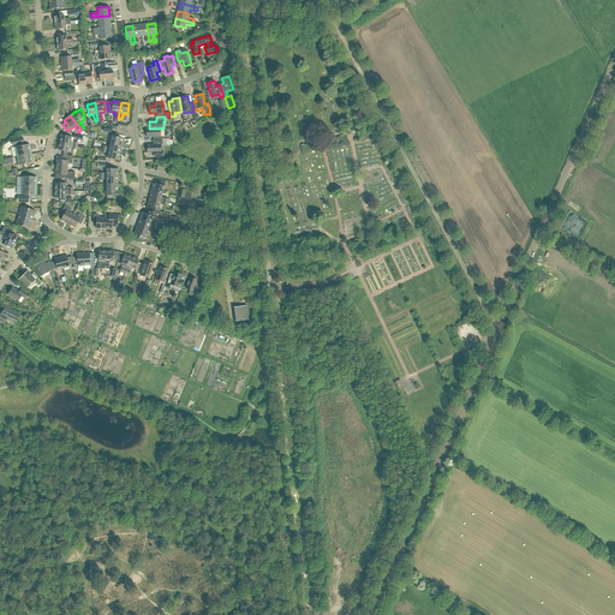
[(153,137),(153,141),(162,141),(162,137),(160,137),(160,129),(149,129),(147,129),(147,137),(153,137)]
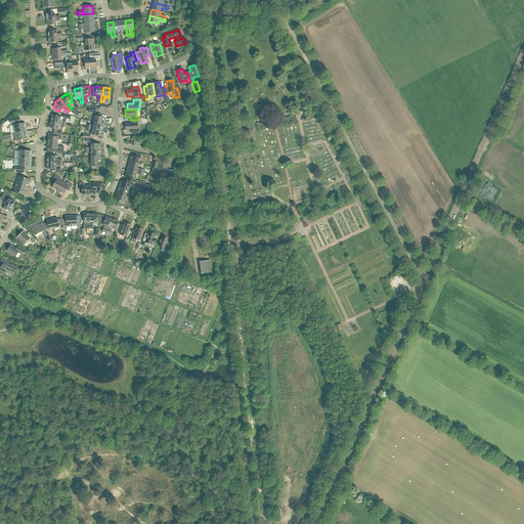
[(96,113),(94,122),(103,124),(105,118),(100,117),(100,114),(96,113)]
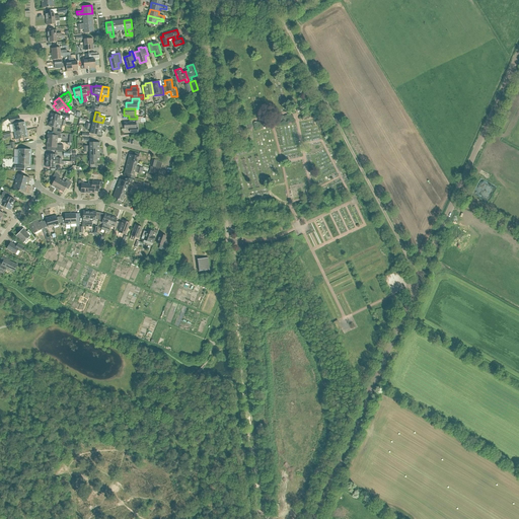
[(51,114),(50,120),(65,123),(65,120),(60,119),(61,116),(51,114)]
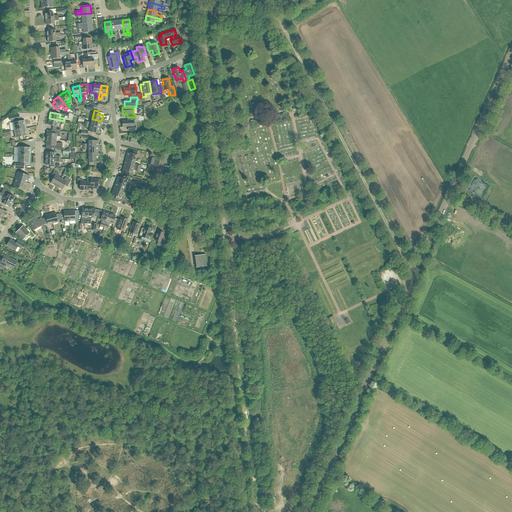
[(122,121),(122,128),(128,127),(128,131),(136,130),(135,126),(134,126),(134,120),(139,120),(139,117),(135,117),(127,117),(127,121),(122,121)]
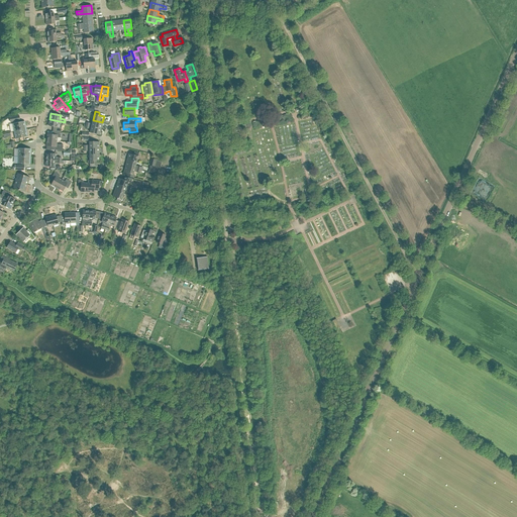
[(48,125),(53,126),(54,126),(53,131),(61,132),(61,128),(58,128),(58,124),(64,125),(65,122),(49,119),(48,125)]
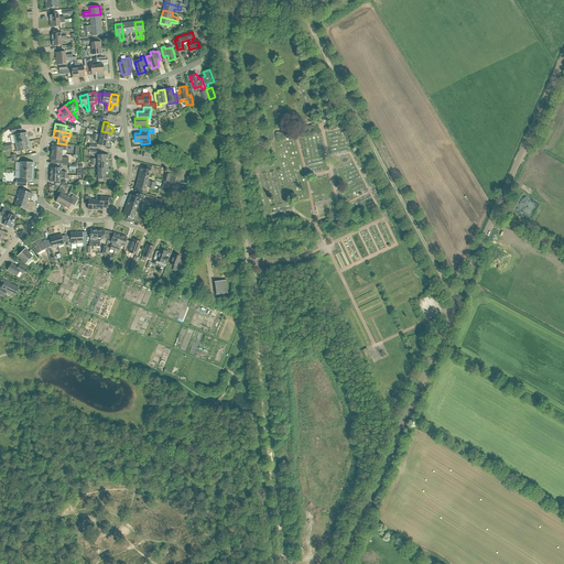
[(95,133),(94,137),(110,141),(111,133),(101,131),(100,136),(95,133)]
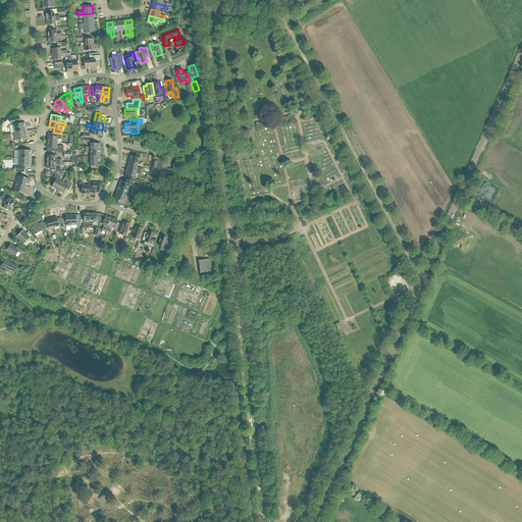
[(12,124),(14,133),(27,129),(24,122),(12,124)]
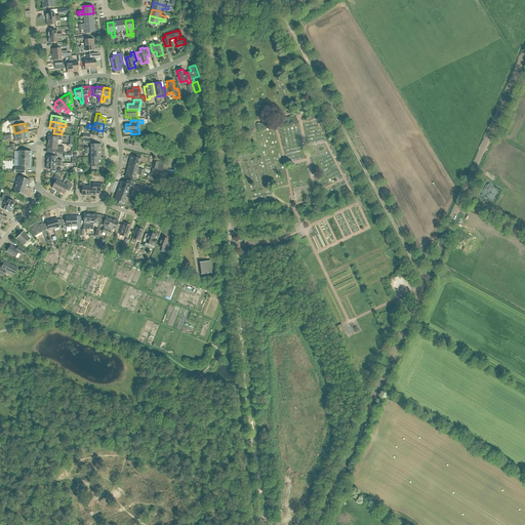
[(101,137),(103,131),(87,127),(87,130),(92,131),(91,135),(101,137)]
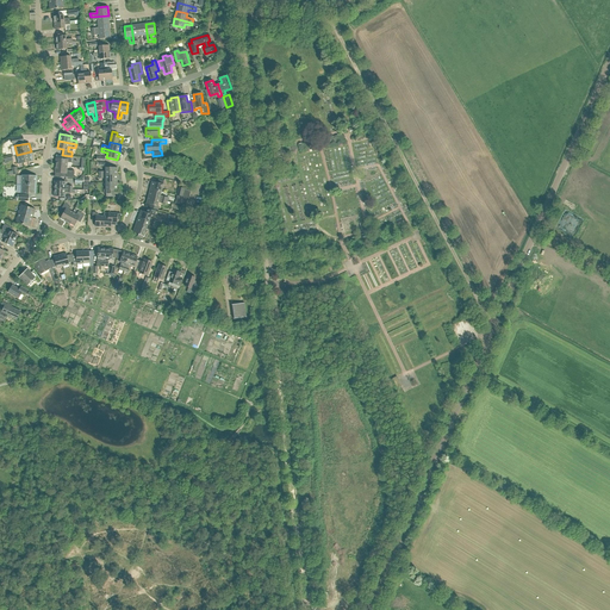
[(18,165),(32,161),(31,151),(17,155),(18,165)]
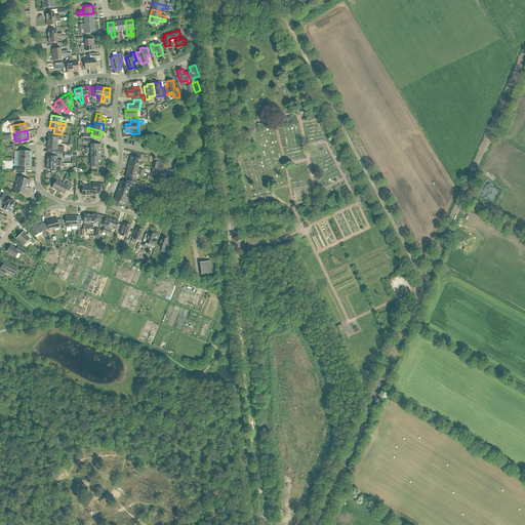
[(48,136),(47,143),(57,144),(57,140),(61,140),(62,134),(53,133),(53,134),(54,134),(54,137),(48,136)]
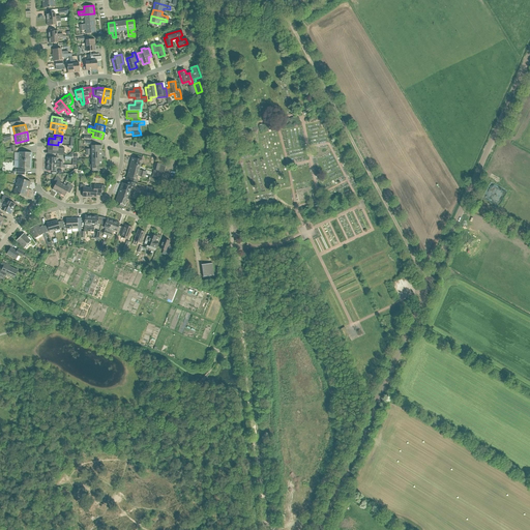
[(53,150),(53,153),(64,154),(64,148),(61,148),(57,148),(58,145),(48,144),(48,150),(53,150)]
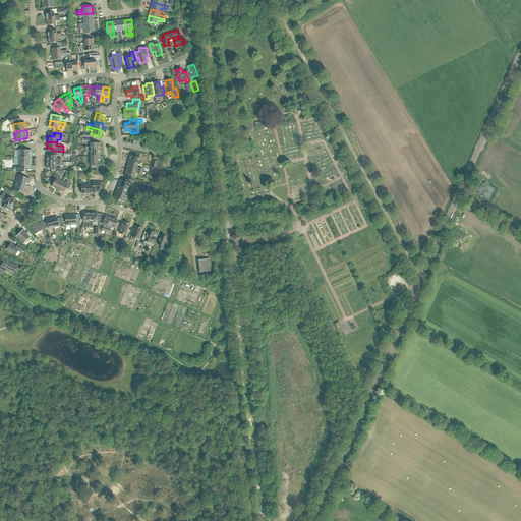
[(14,150),(14,157),(18,158),(31,158),(31,154),(31,150),(18,150),(18,151),(14,150)]
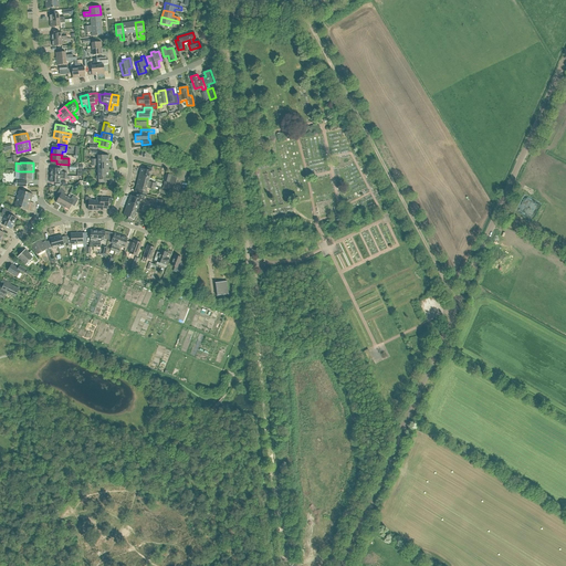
[(140,168),(139,175),(149,177),(152,168),(146,167),(146,169),(140,168)]
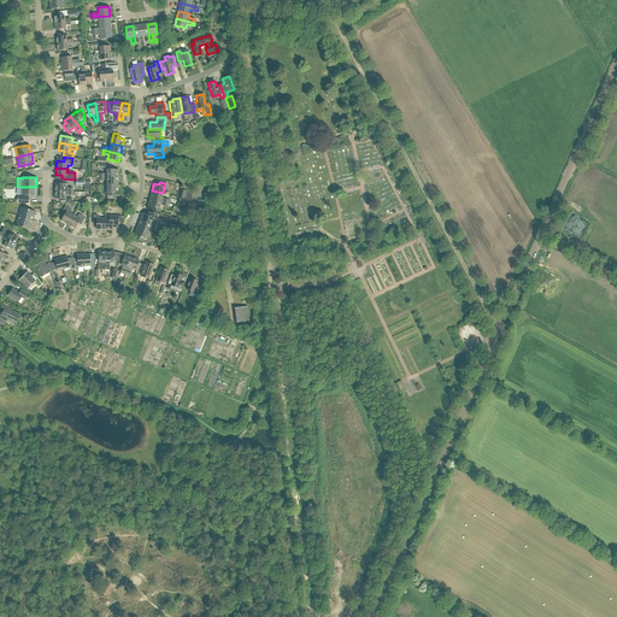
[(106,195),(107,195),(107,199),(115,199),(115,193),(118,193),(118,184),(106,184),(106,195)]
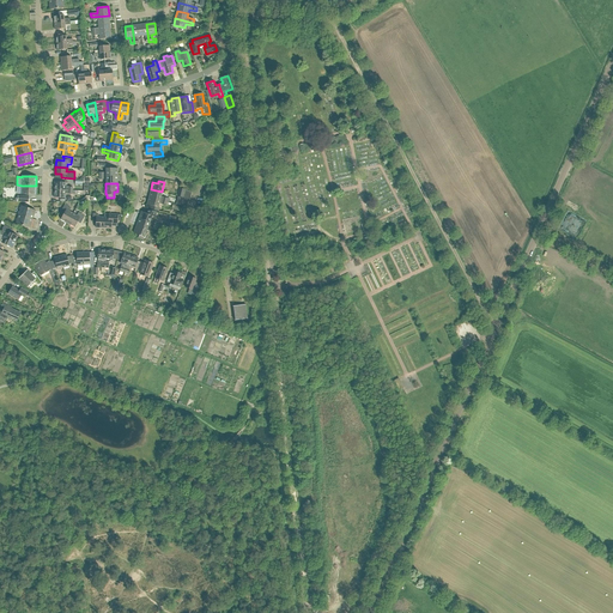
[(17,193),(22,194),(36,195),(36,186),(22,186),(17,184),(17,193)]
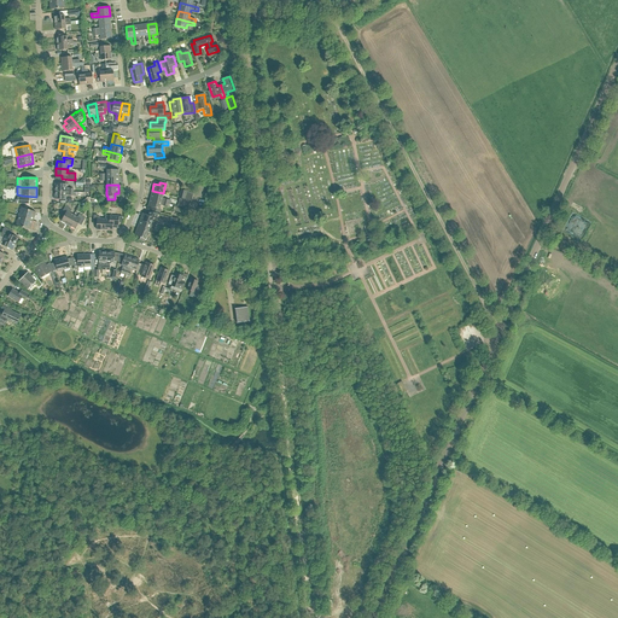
[(152,191),(151,198),(168,203),(169,199),(162,198),(163,193),(152,191)]
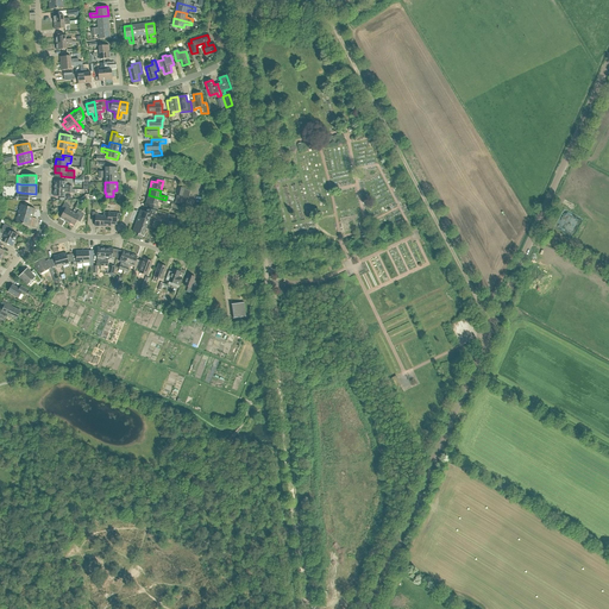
[(146,202),(150,203),(149,207),(157,209),(158,206),(157,206),(158,202),(164,203),(165,200),(149,195),(146,202)]
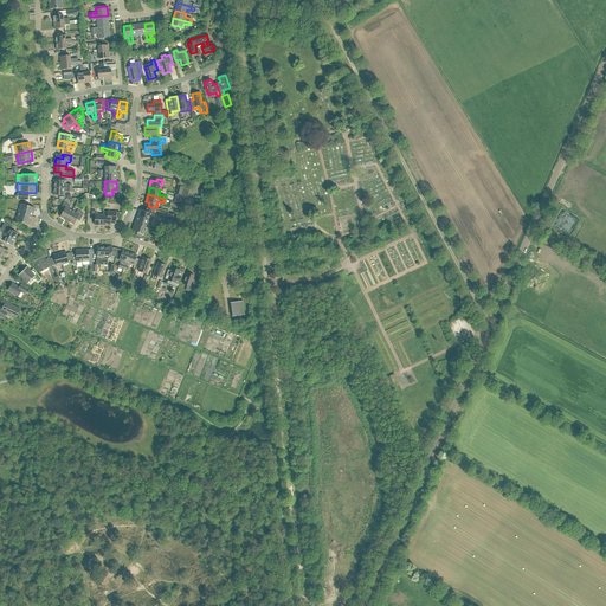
[(60,217),(68,220),(72,211),(69,208),(70,206),(64,202),(59,210),(63,212),(60,217)]
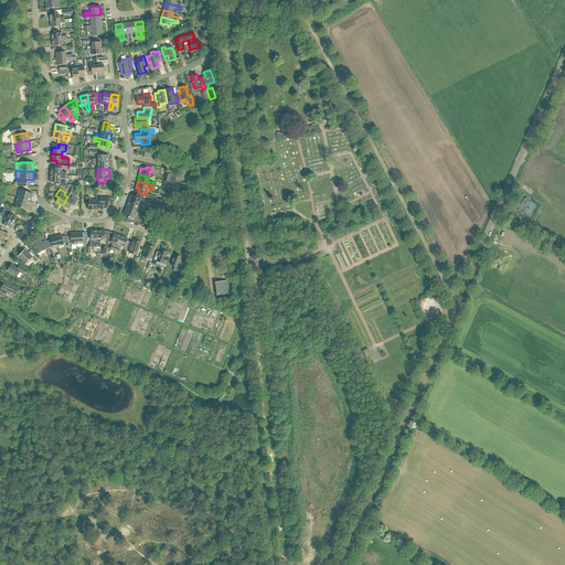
[(19,190),(17,198),(23,200),(25,192),(19,190)]
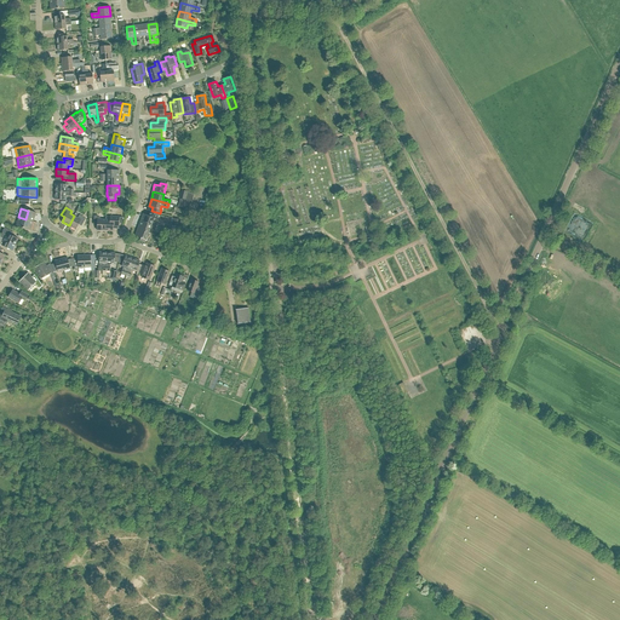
[(28,211),(26,219),(33,222),(35,213),(28,211)]
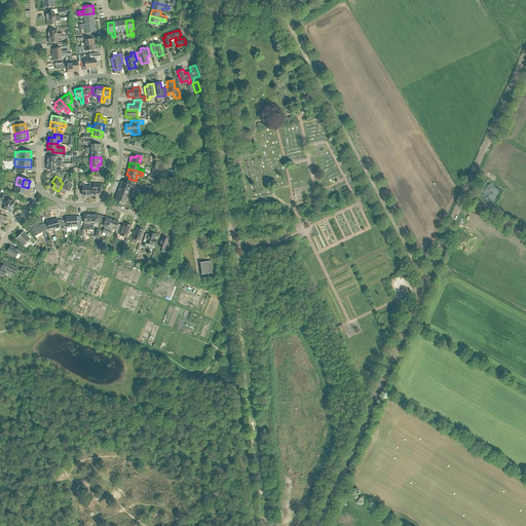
[(121,181),(119,188),(134,193),(136,190),(129,188),(130,185),(134,186),(135,182),(126,180),(125,183),(121,181)]
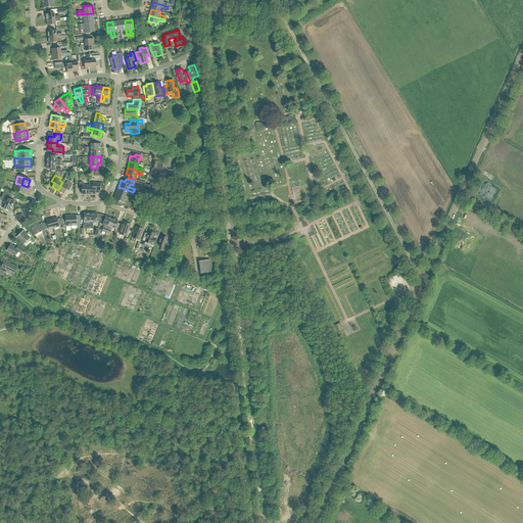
[(62,182),(58,190),(64,193),(66,189),(68,191),(73,185),(67,182),(65,184),(62,182)]
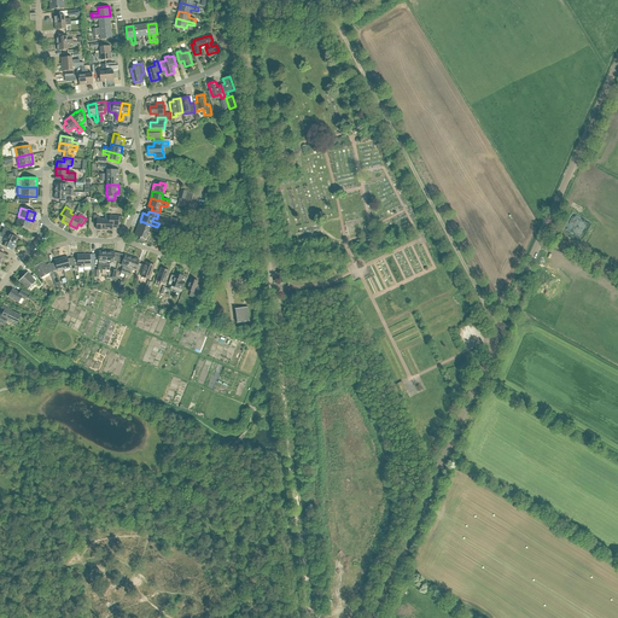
[(97,229),(104,229),(105,220),(101,219),(99,216),(97,216),(97,215),(93,215),(93,223),(97,223),(97,229)]
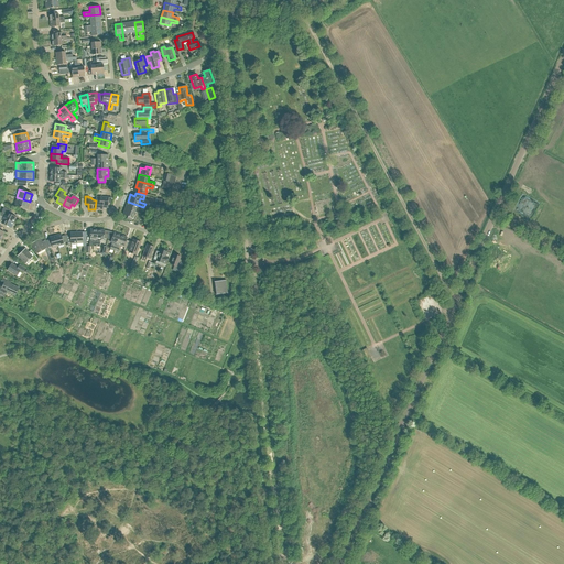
[(14,205),(21,207),(23,199),(17,197),(14,205)]
